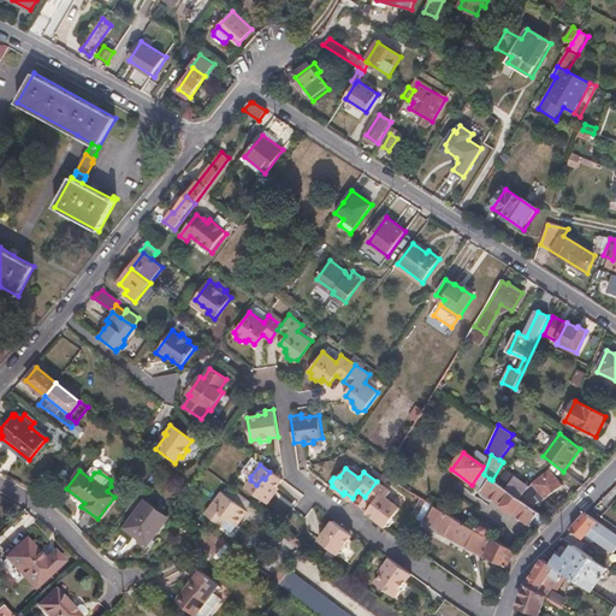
[(283,495),(289,487),(278,478),(270,472),(265,479),(262,478),(256,485),(259,487),(253,495),(274,511),(285,497),(283,495)]
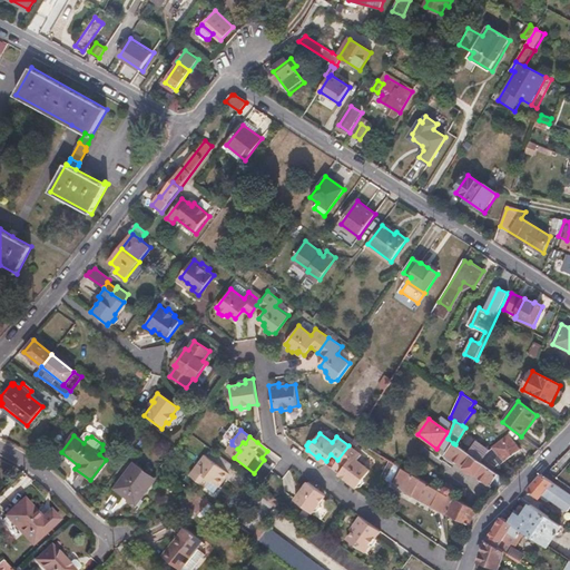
[(509,436),(482,457),(495,468),(501,462),(503,462),(519,451),(509,436)]
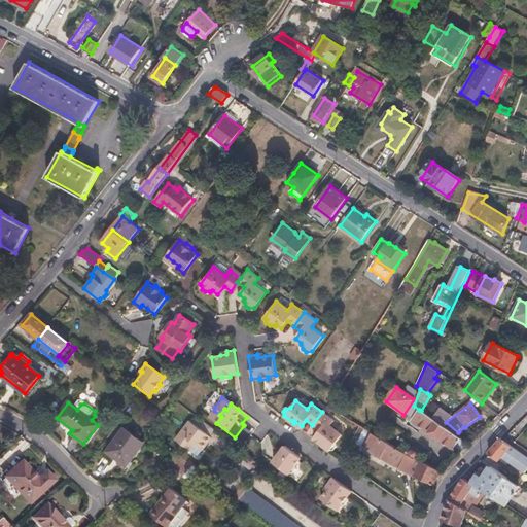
[(454,449),(460,440),(421,411),(419,410),(412,419),(454,449)]
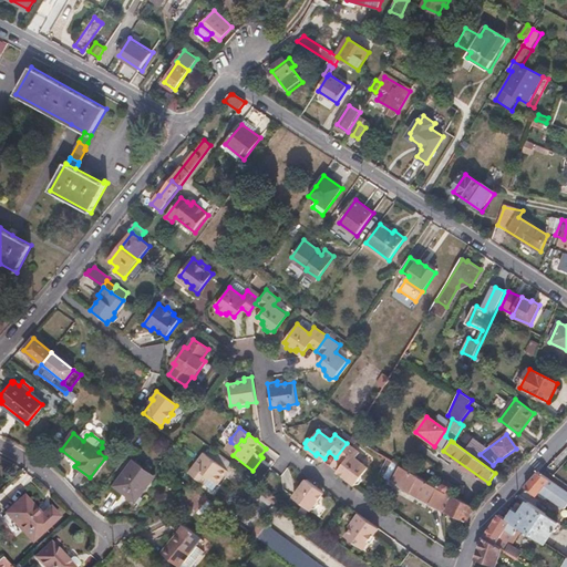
[(343,476),(354,484),(360,483),(363,480),(362,475),(368,467),(354,457),(359,452),(347,443),(336,457),(343,463),(338,470),(346,475),(343,476)]
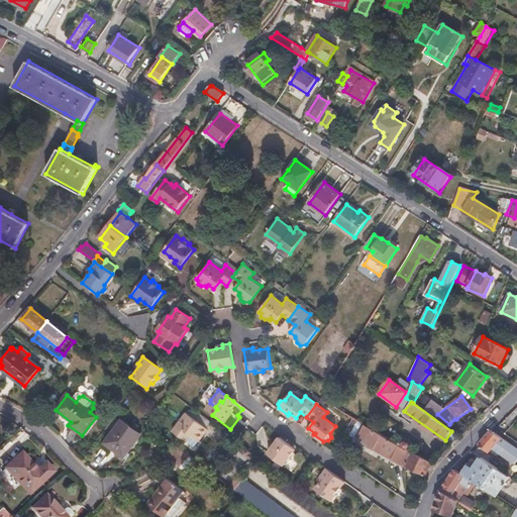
[(208,431),(213,425),(192,410),(188,416),(186,414),(172,432),(185,442),(190,436),(198,442),(203,435),(200,432),(203,428),(207,430),(208,431)]
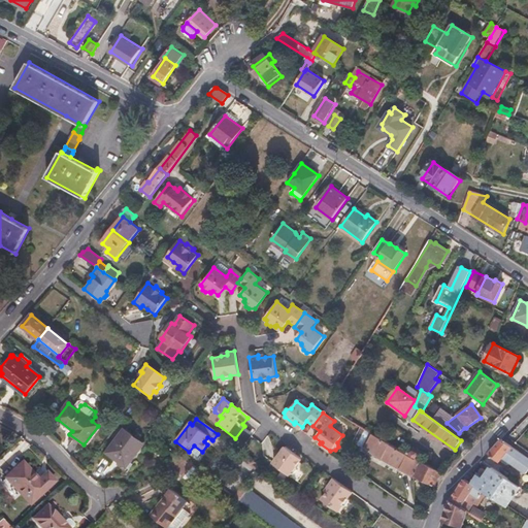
[(124,430),(107,453),(126,467),(142,444),(124,430)]
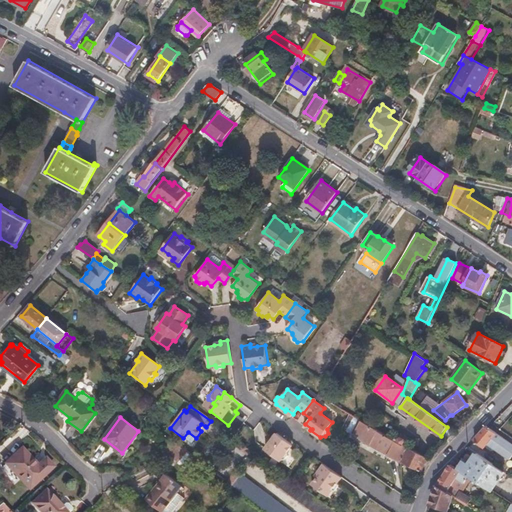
[(353,436),(401,461),(410,448),(408,446),(395,439),(362,421),(353,436)]
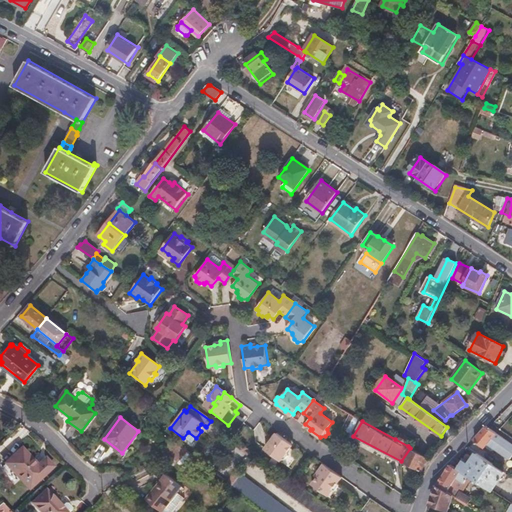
[(511,443),(488,427),(476,441),(486,449),(488,446),(492,440),(510,453),(511,452),(511,443)]
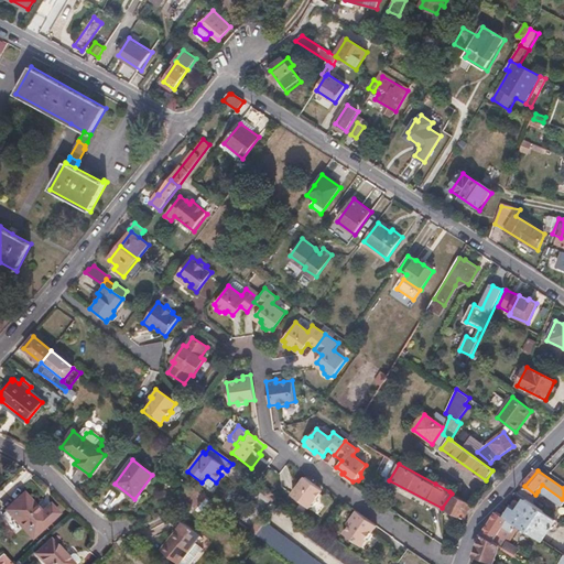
[(435,484),(449,491),(451,488),(449,481),(443,477),(438,478),(435,484)]
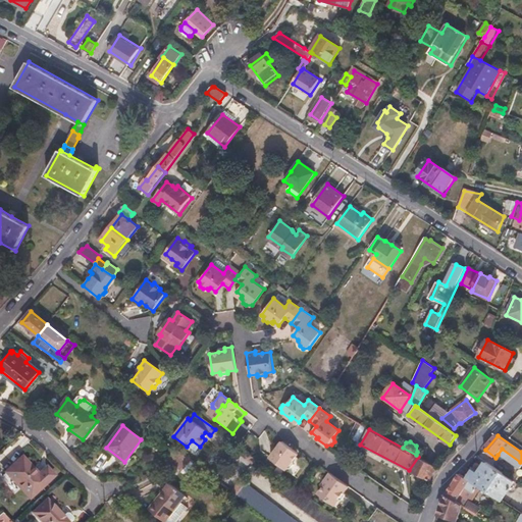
[(301,454),(284,442),(279,449),(277,447),(268,461),(286,474),(291,468),(294,469),(298,462),(296,461),(301,454)]
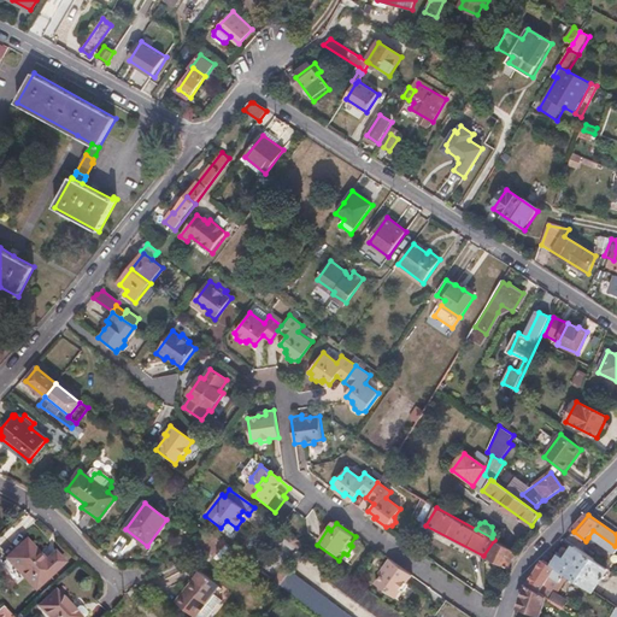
[(593,530),(588,538),(595,544),(598,540),(616,553),(616,552),(616,545),(615,546),(593,530)]
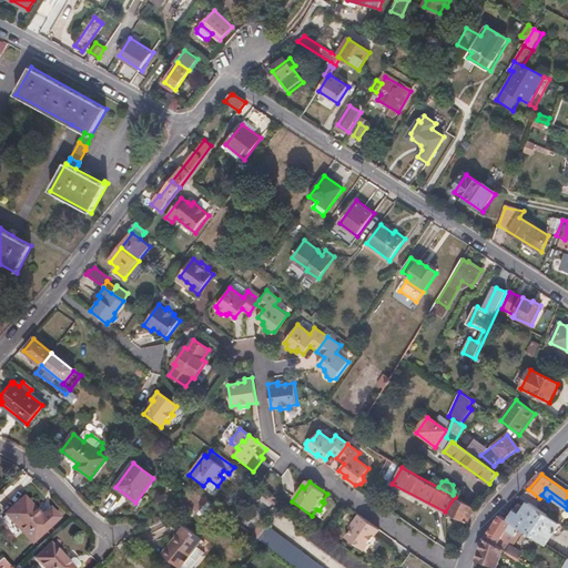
[(190,506),(198,513),(208,501),(191,489),(182,499),(190,506)]
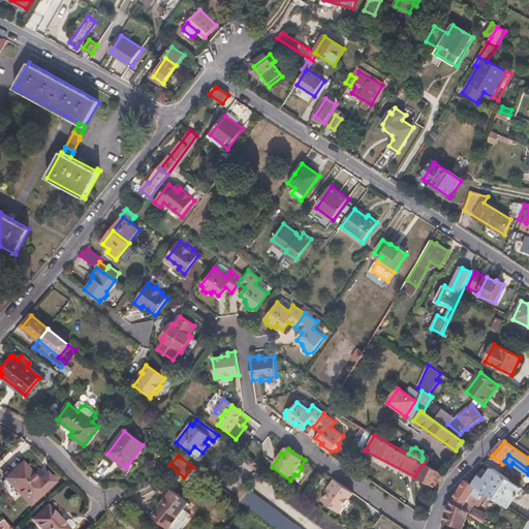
[(436,488),(443,473),(424,463),(414,476),(436,488)]
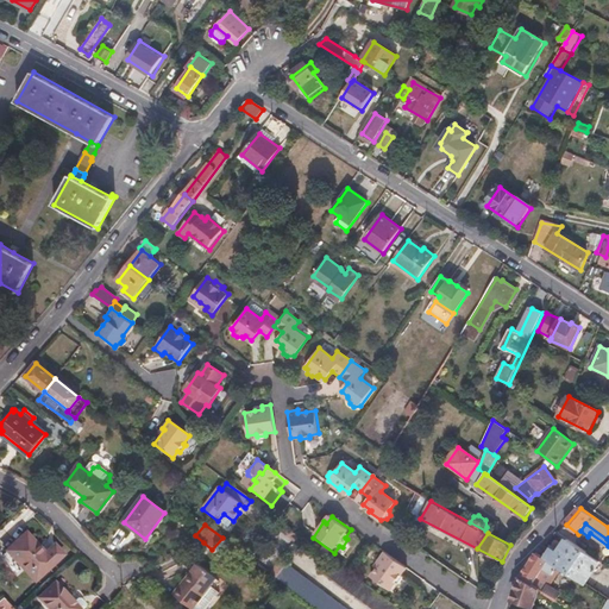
[(25,534),(6,551),(33,581),(62,554),(54,546),(44,553),(25,534)]
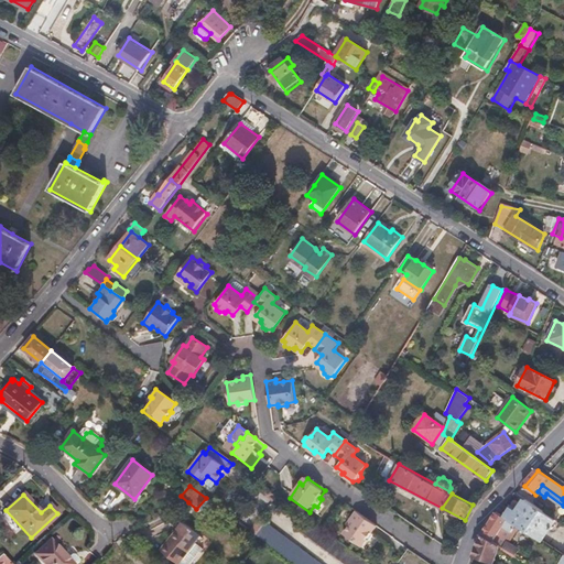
[(542,540),(549,531),(553,523),(555,520),(527,500),(525,502),(518,513),(512,510),(507,518),(518,524),(542,540)]
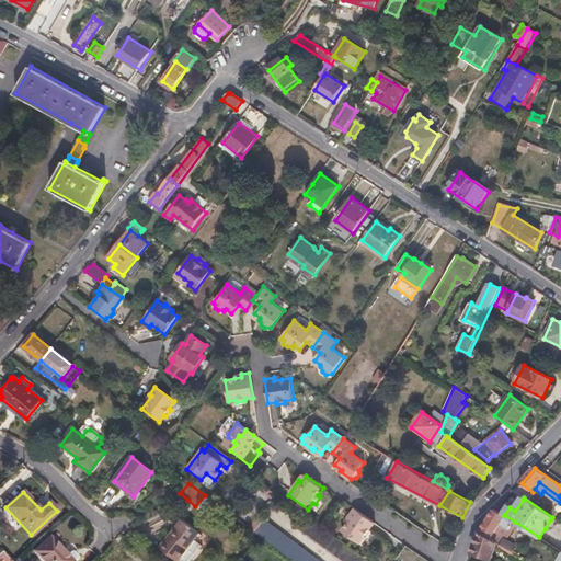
[(345,523),(344,524),(364,539),(366,540),(371,534),(369,531),(375,525),(374,525),(351,508),(342,521),(345,523)]
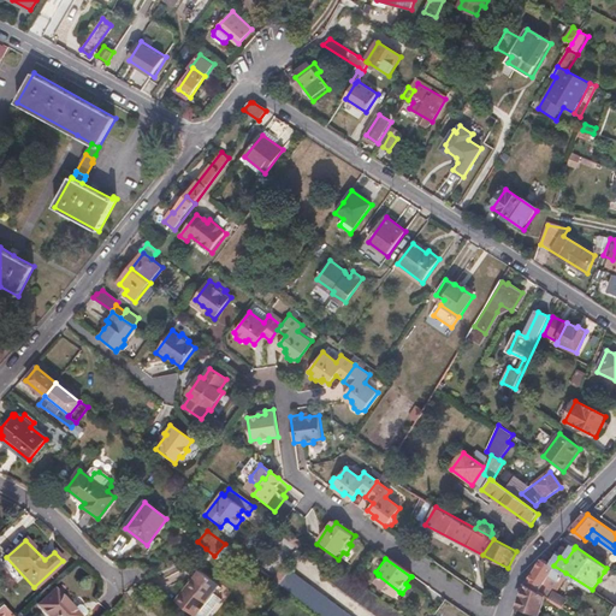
[(560,581),(566,573),(554,566),(546,561),(545,560),(528,585),(540,592),(550,576),(560,581)]
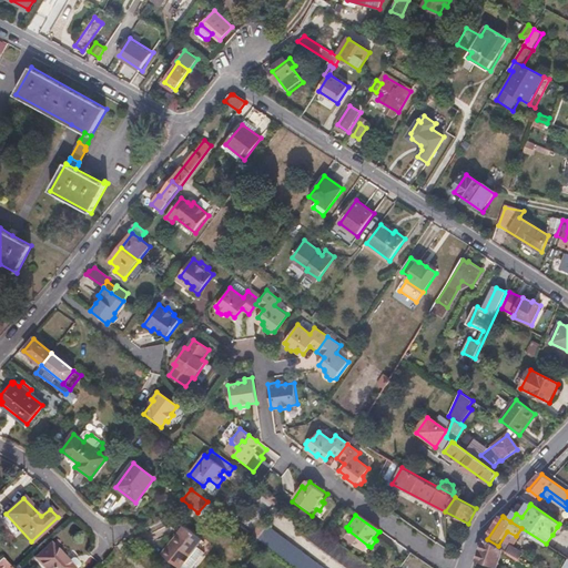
[(344,567),(369,567),(327,536),(320,530),(316,528),(310,523),(302,535),(344,567)]
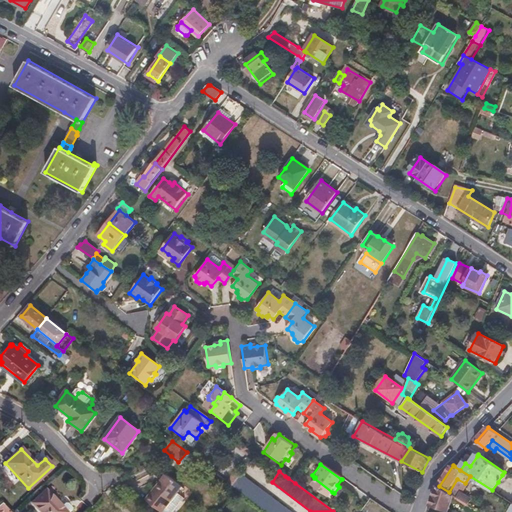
[(290,511),(241,474),(232,486),(267,511),(290,511)]
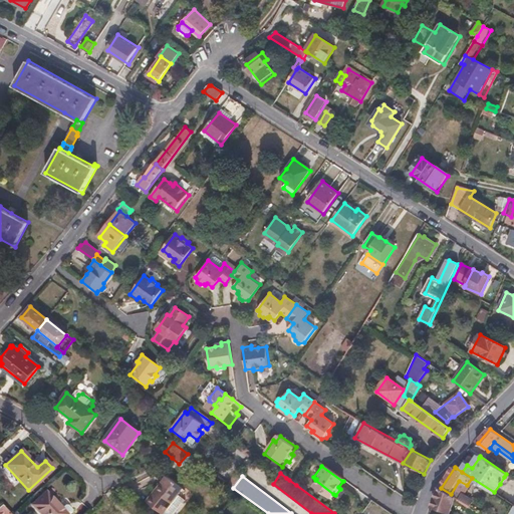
[(184,491),(168,478),(164,483),(165,483),(155,496),(154,495),(147,503),(161,513),(176,513),(187,501),(180,496),(184,491)]
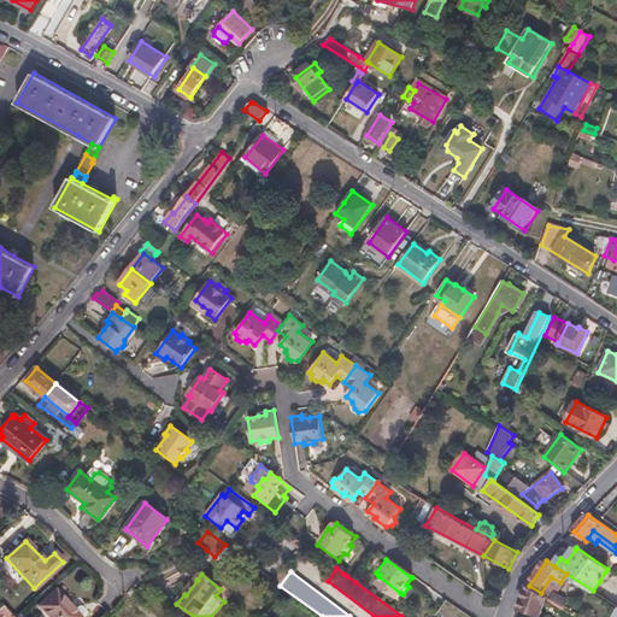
[(395,600),(400,593),(378,576),(372,585),(395,600)]
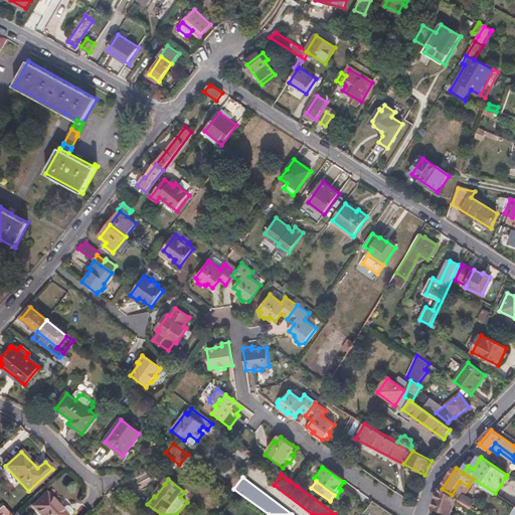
[(435,509),(451,514),(453,514),(459,499),(452,495),(442,489),(435,509)]
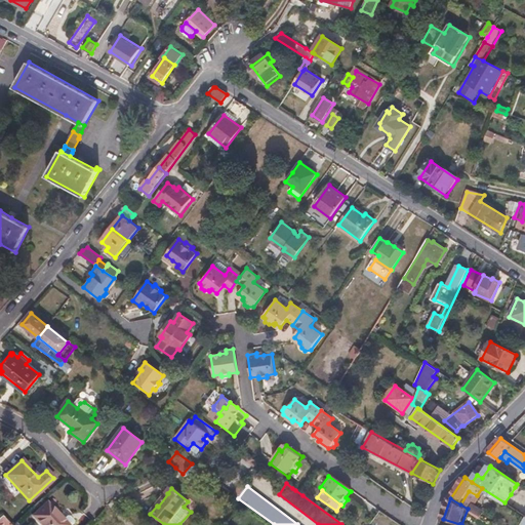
[(47,503),(33,516),(41,524),(72,524),(73,524),(73,520),(69,516),(66,517),(62,520),(47,503)]
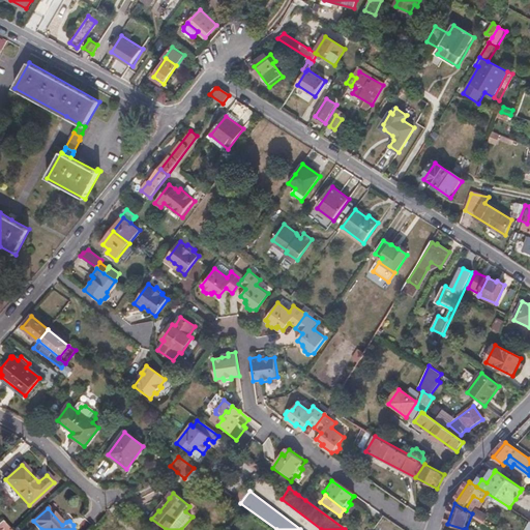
[(474,516),(486,523),(490,516),(478,508),(474,516)]
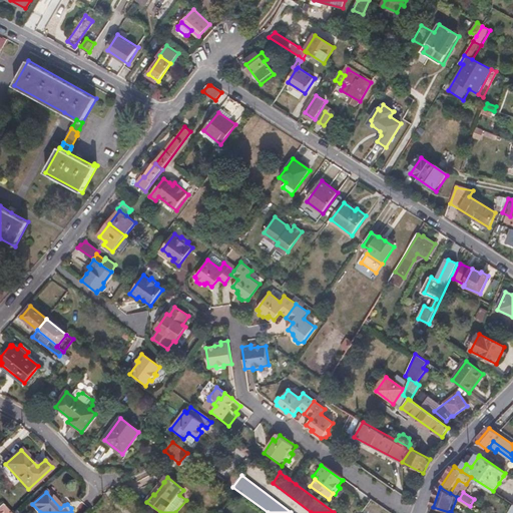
[(0,512),(8,512),(0,504),(0,512)]
